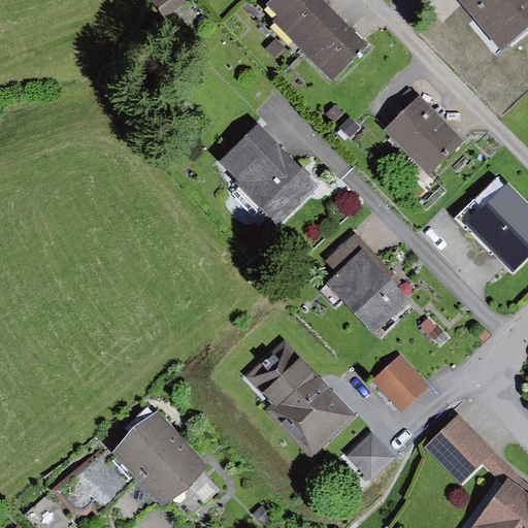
[(182,0),(158,0),(152,4),(166,24),(188,8),(182,0)]
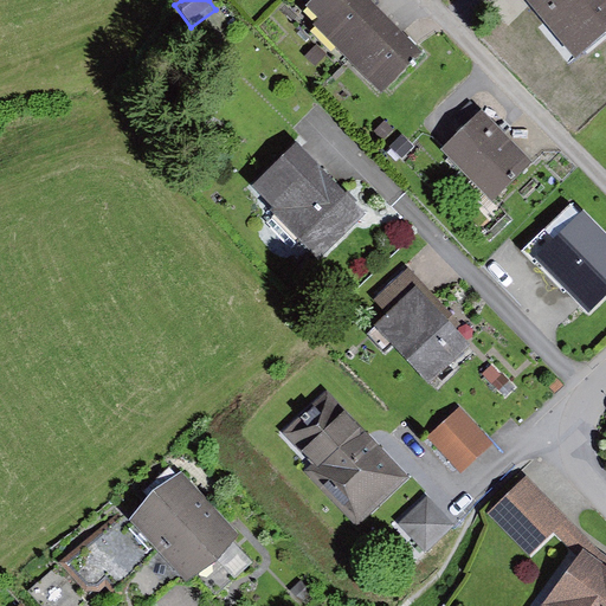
[(343,56),(385,15),(369,0),(313,0),(307,6),(320,19),(314,25),(343,56)]
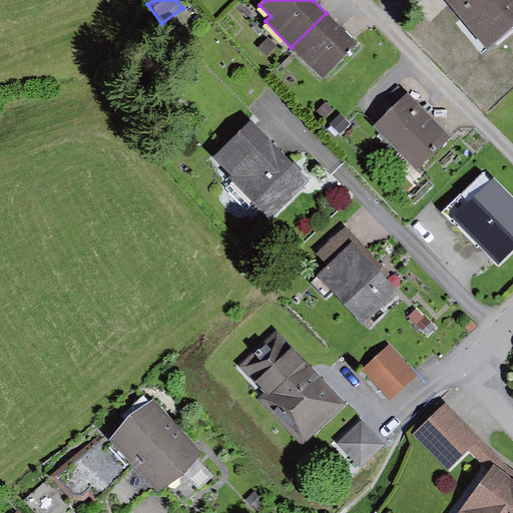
[(512,25),(512,7),(507,0),(440,0),(482,51),(512,25)]
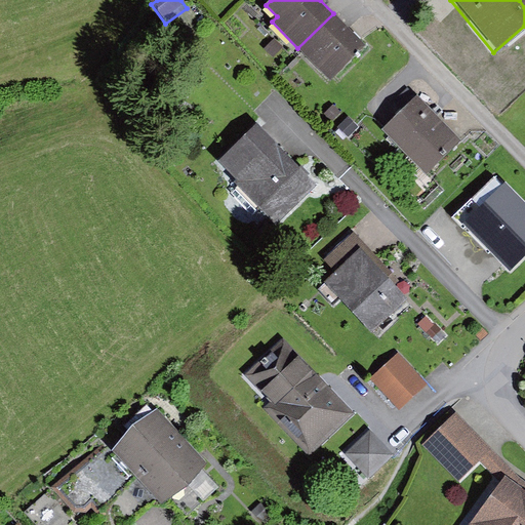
[(365,45),(333,13),(297,48),(329,80),(365,45)]
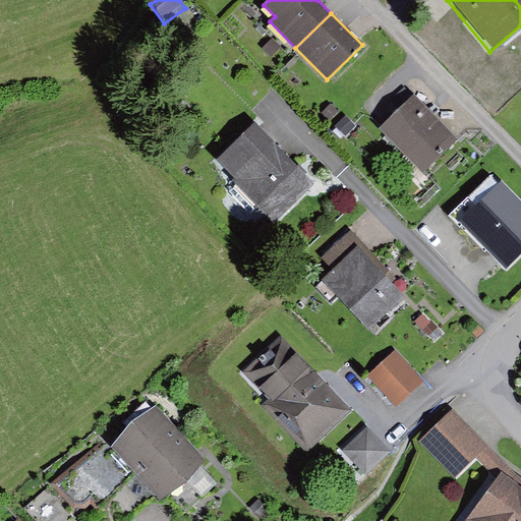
[(272,39),(263,48),(271,57),(281,48),(272,39)]
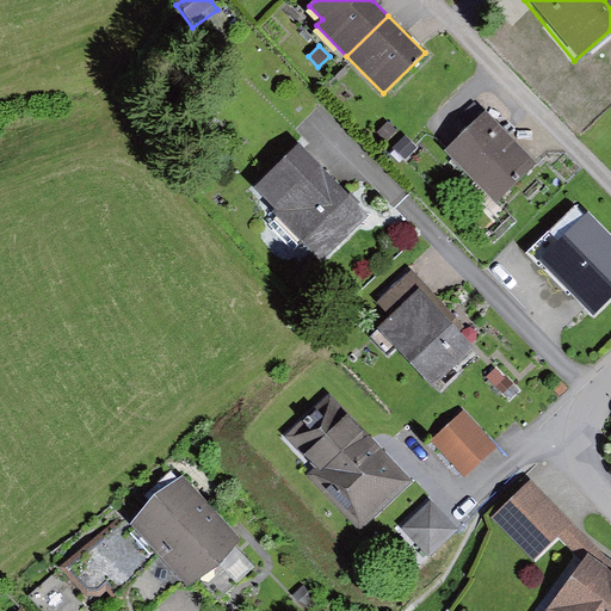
[(482,111),(439,150),(488,203),(531,165),(482,111)]
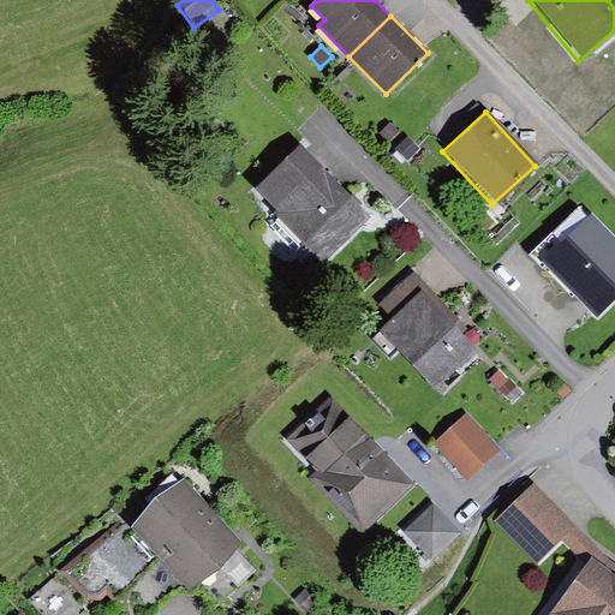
[(392,123),(381,135),(390,143),(401,131),(392,123)]
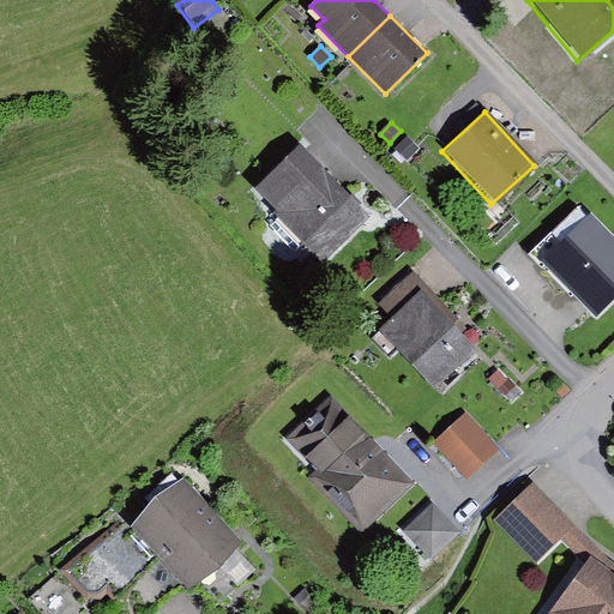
[(407,137),(395,149),(408,162),(420,149),(407,137)]
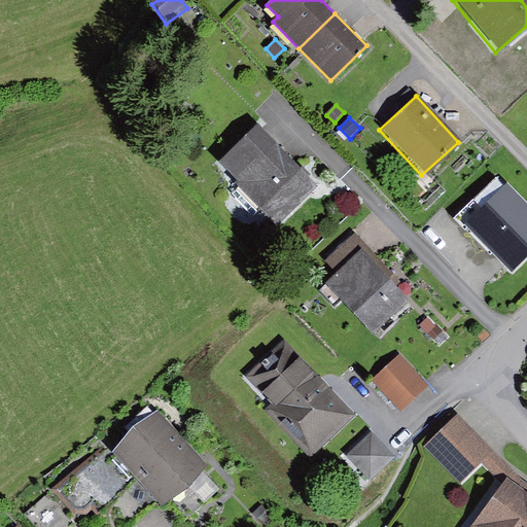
[(321,186),(258,123),(218,162),(240,184),(230,194),(251,215),(259,207),(280,226),(321,186)]
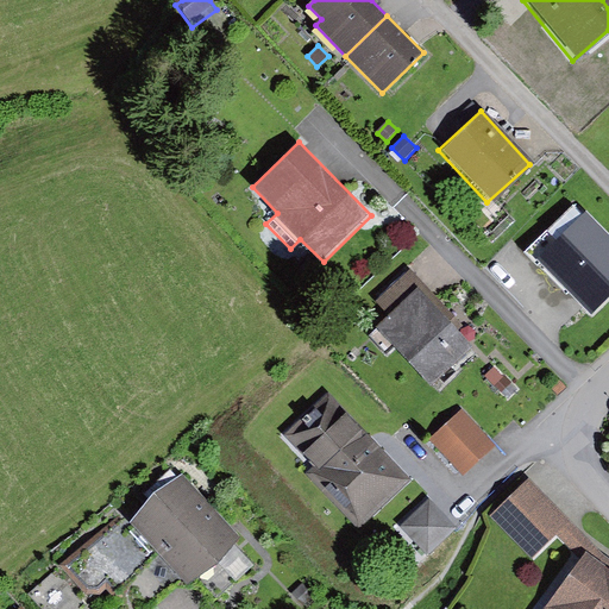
[(608,234),(576,201),(523,252),(538,267),(541,263),(591,314),(608,297),(608,234)]
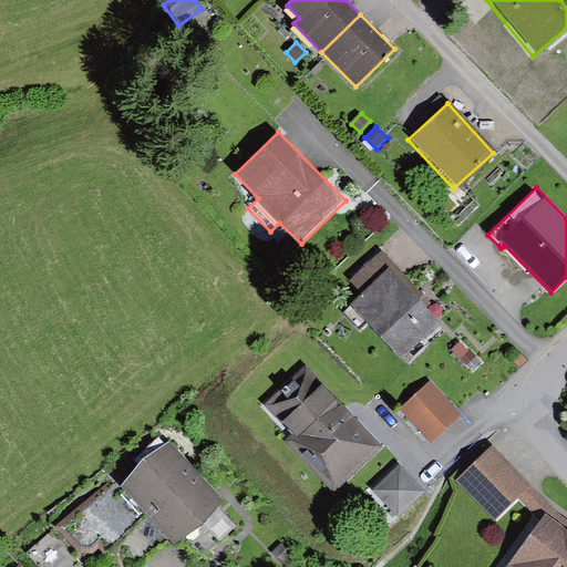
[(362,295),(395,264),(382,249),(349,280),(362,295)]
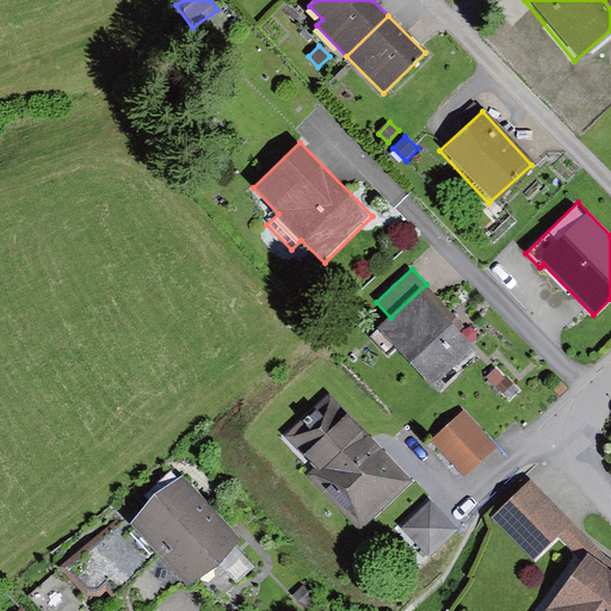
[(390,318),(376,329),(432,390),(476,349),(462,333),(467,328),(426,284),(390,318)]
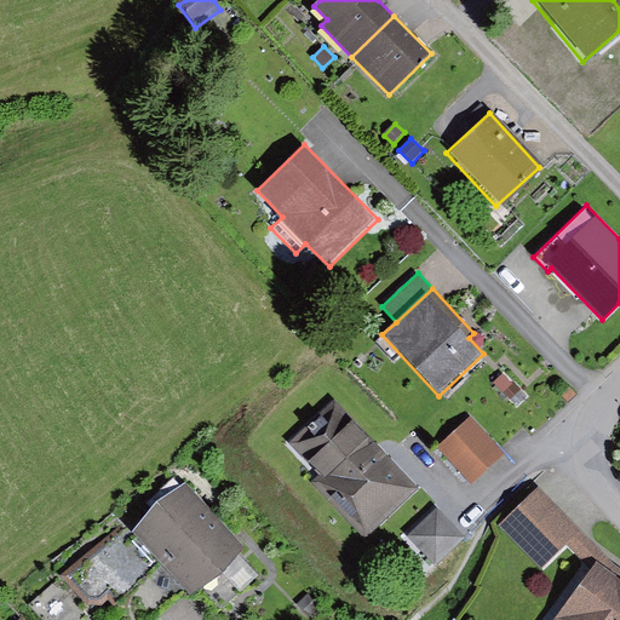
[(505,373),(494,383),(510,399),(521,389),(505,373)]
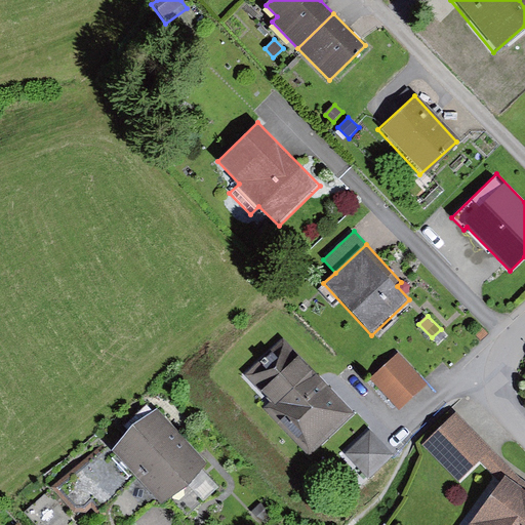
[(284,338),(246,375),(272,401),(264,409),(311,457),(357,413),(284,338)]
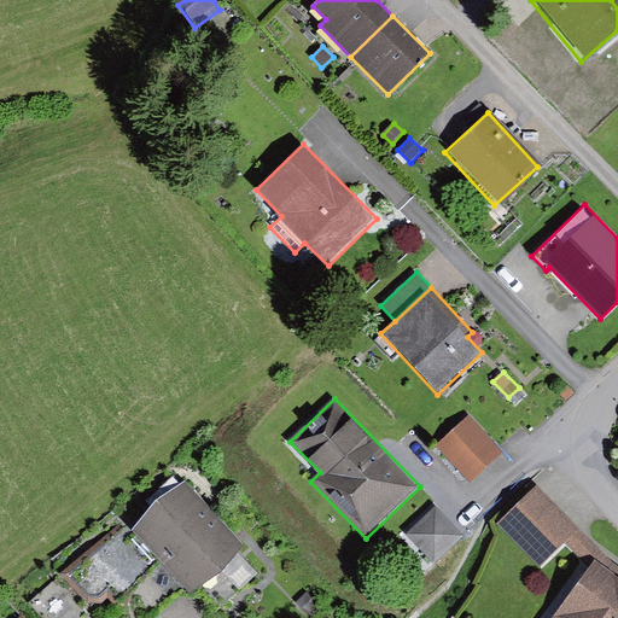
[(466,419),(433,445),(465,483),(497,455),(466,419)]
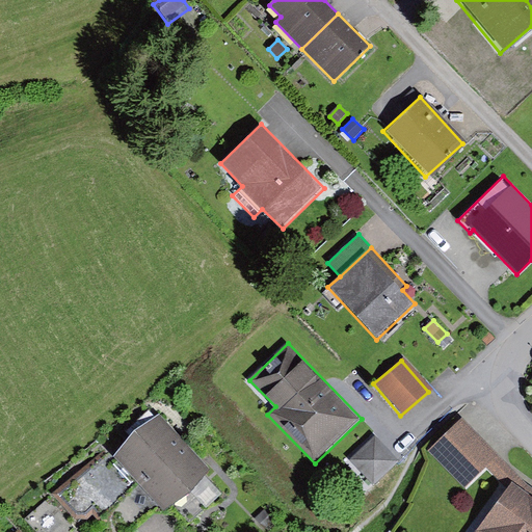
[(135,433),(112,454),(109,451),(57,496),(76,515),(85,515),(94,508),(103,519),(132,493),(126,485),(132,479),(140,488),(188,446),(160,414),(156,418),(151,410),(130,428),(135,433)]
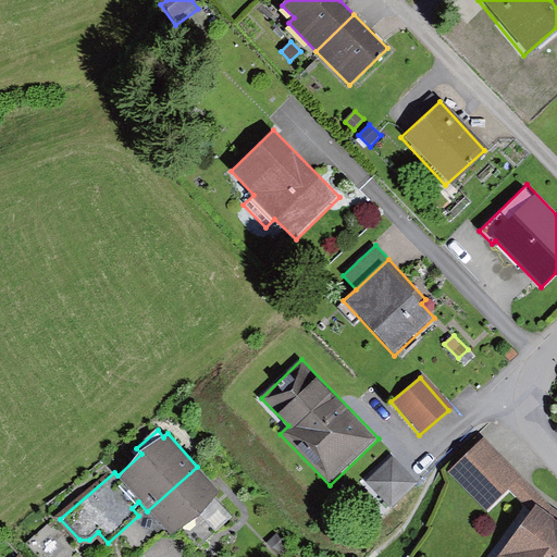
[(518,477),(483,440),(447,473),(482,510),(507,487),(518,477)]
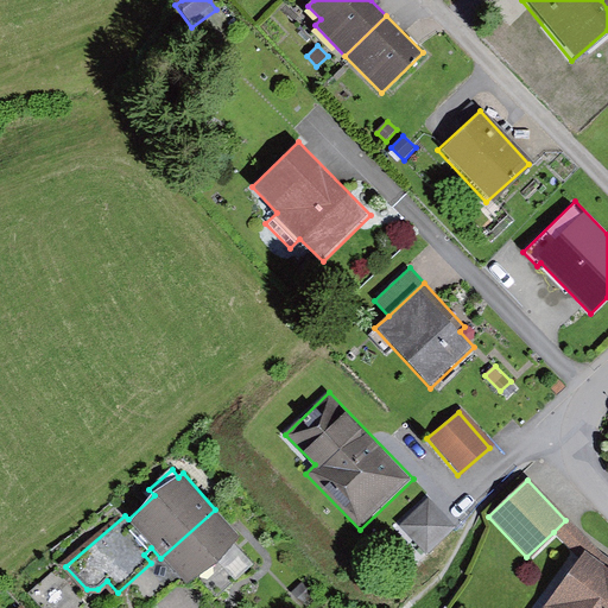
[(428,499),(399,525),(425,553),(454,527),(428,499)]
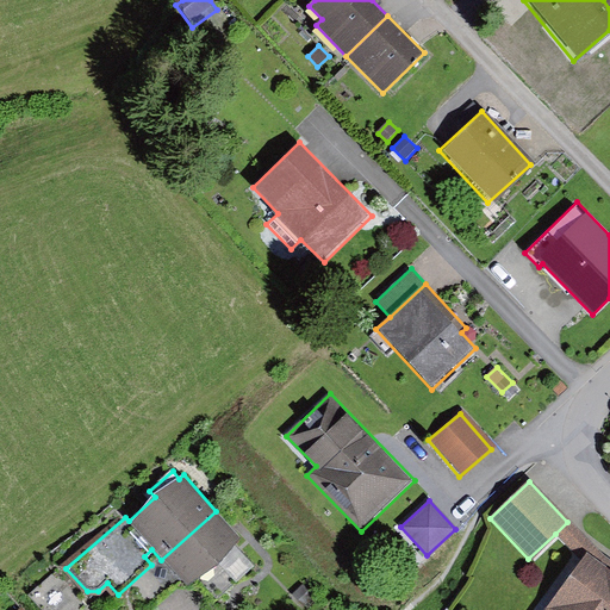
[(216,511),(161,560),(186,589),(197,579),(218,560),(242,540),(216,511)]
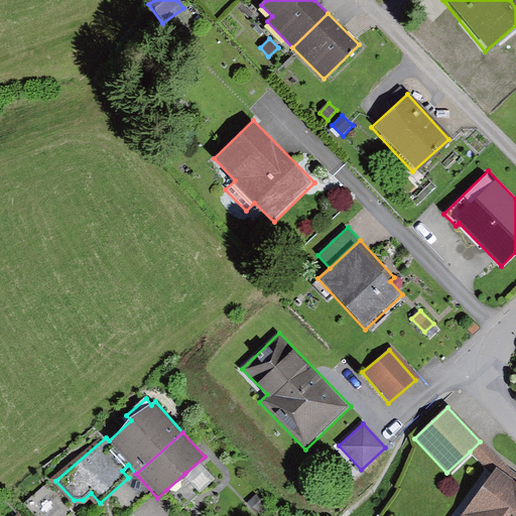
[(515,474),(510,470),(480,441),(470,452),(493,474),(497,468),(515,481),(515,474)]
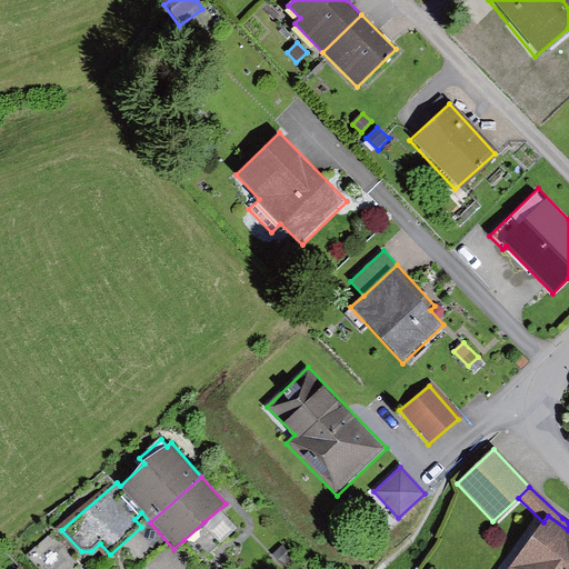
[(568,568),(568,530),(548,516),(543,522),(509,568),(568,568)]
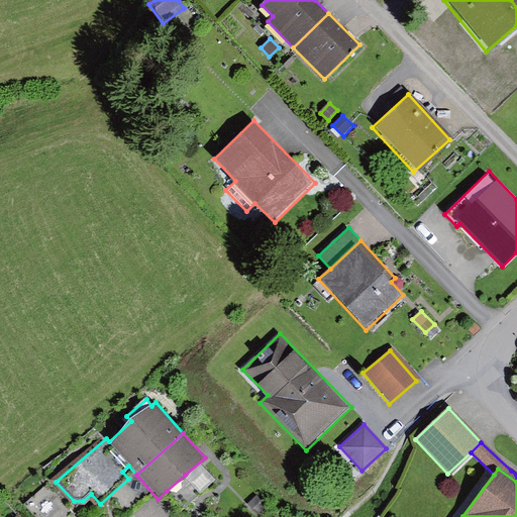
[(185,475),(167,491),(184,508),(201,492),(185,475)]
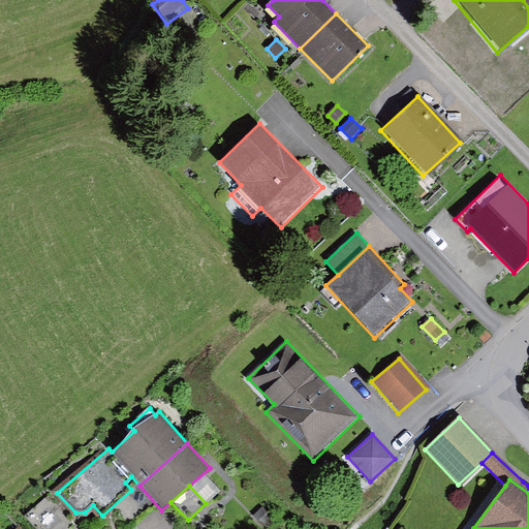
[(47,496),(25,517),(36,528),(70,528),(74,526),(47,496)]
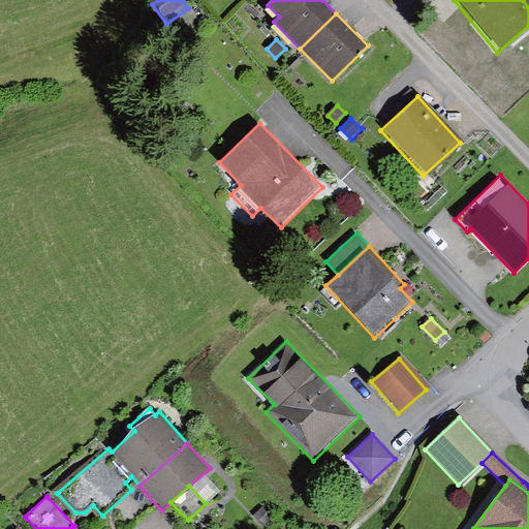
[(263,506),(254,516),(266,527),(275,518),(263,506)]
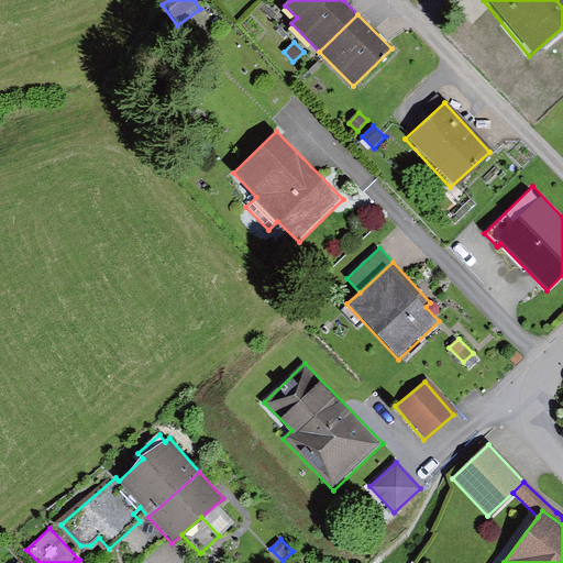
All buildings are outlined.
